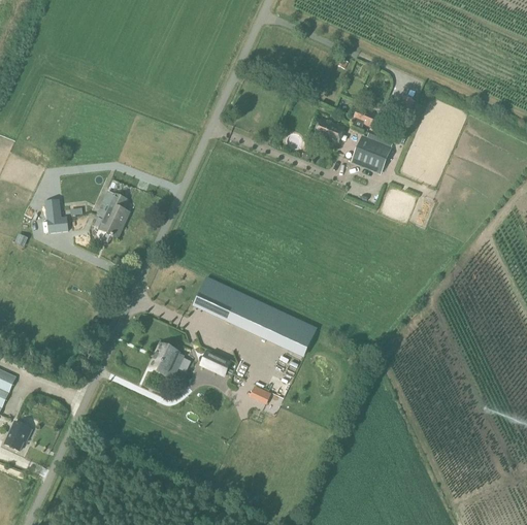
[(406,118),(414,99),(402,94),(394,112),(406,118)]
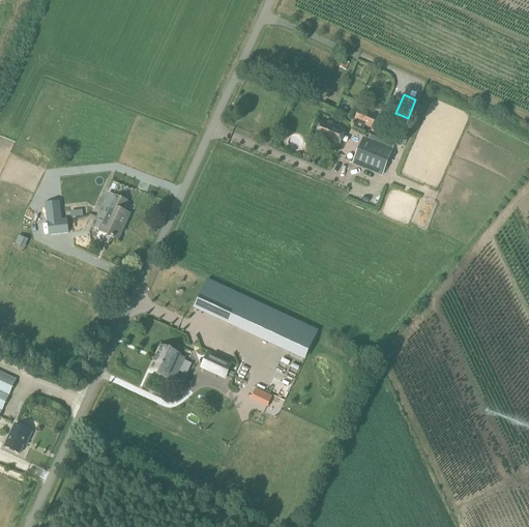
[(362,127),(363,122),(377,128),(382,117),(358,107),(354,118),(357,119),(355,124),(362,127)]
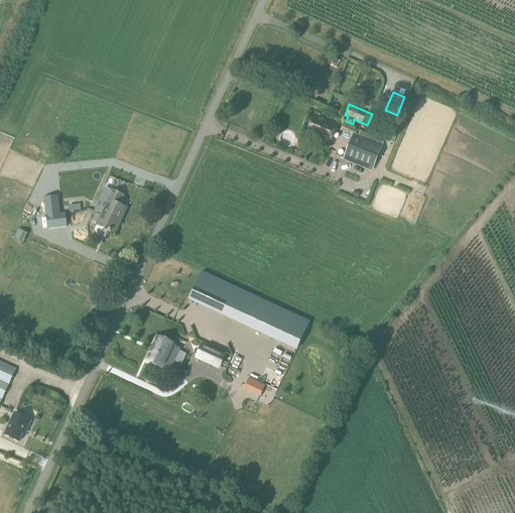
[(306,131),(329,140),(335,124),(312,115),(306,131)]
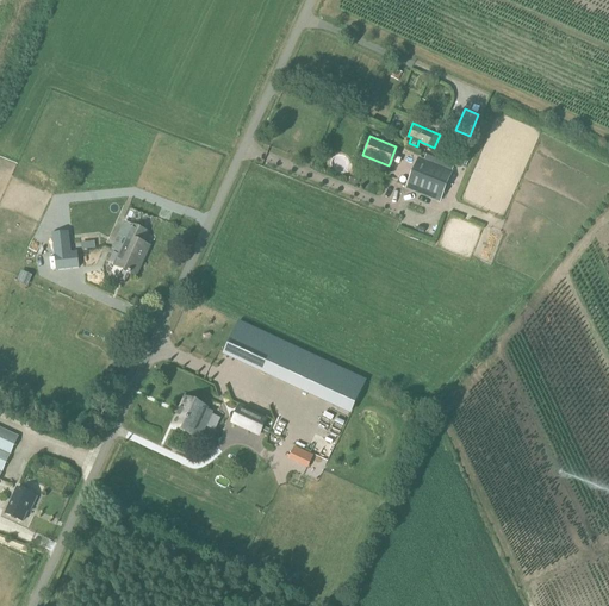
[(414,155),(404,181),(441,195),(452,168),(414,155)]
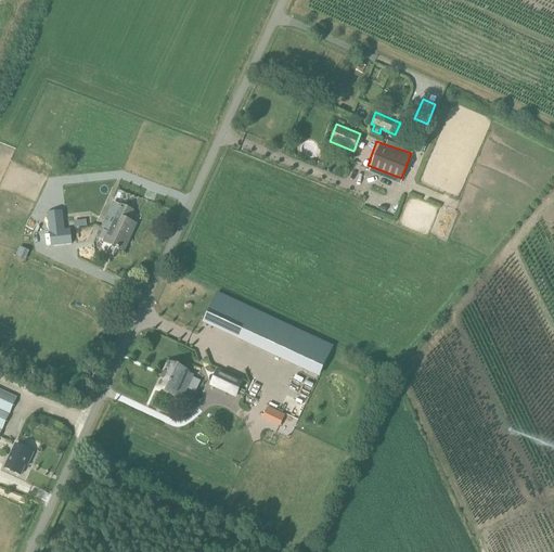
[(366,182),(364,187),(378,193),(382,188),(366,182)]
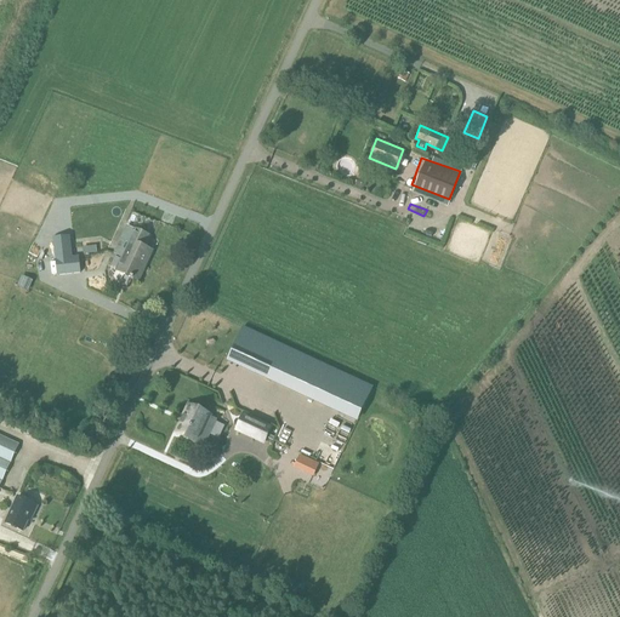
[(430,236),(436,238),(441,220),(434,217),(430,236)]
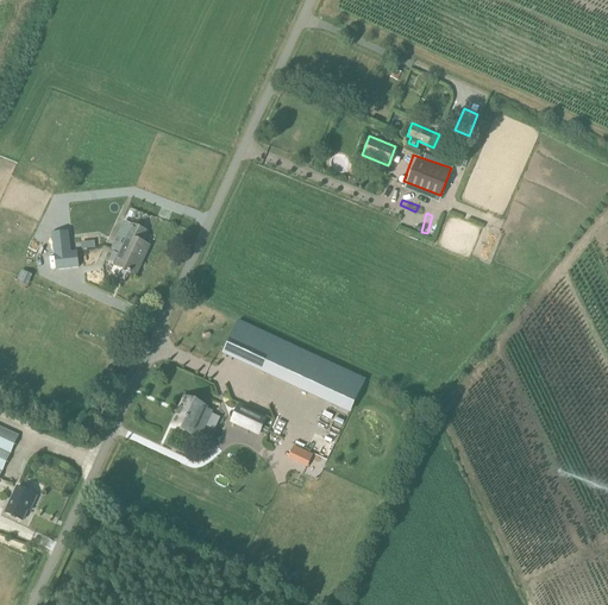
[(124,218),(111,246),(119,250),(123,251),(117,264),(135,272),(148,244),(140,240),(146,228),(129,220),(124,218)]
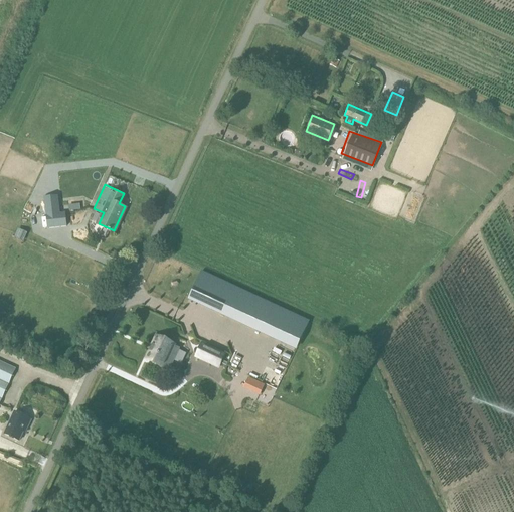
[(59,211),(57,193),(43,194),(46,226),(60,224),(65,224),(64,211),(59,212),(59,211)]
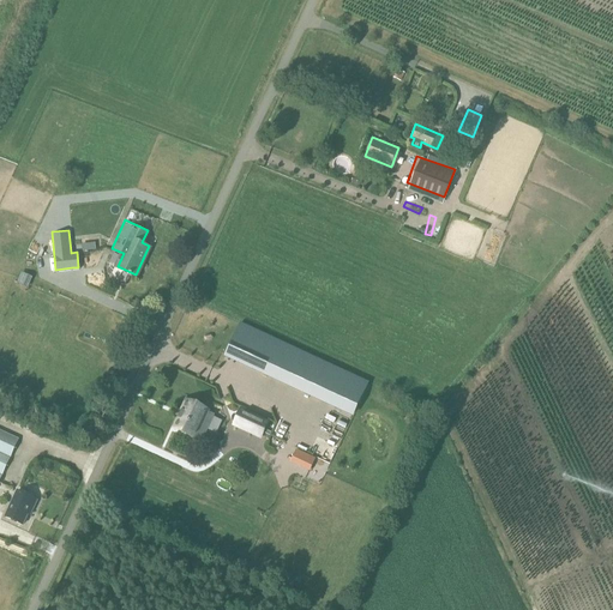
[(481,249),(493,253),(499,235),(487,231),(481,249)]
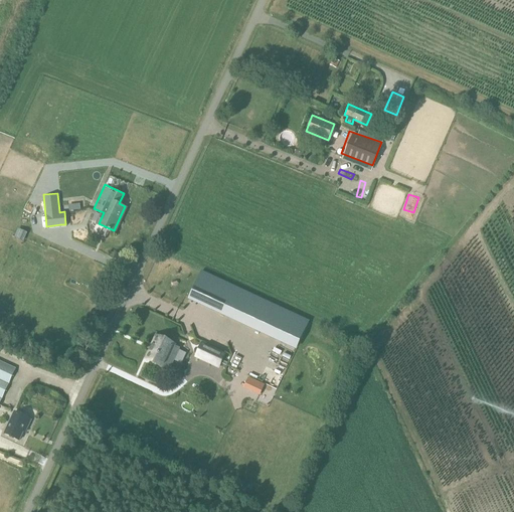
[(13,235),(23,239),(26,230),(17,226),(13,235)]
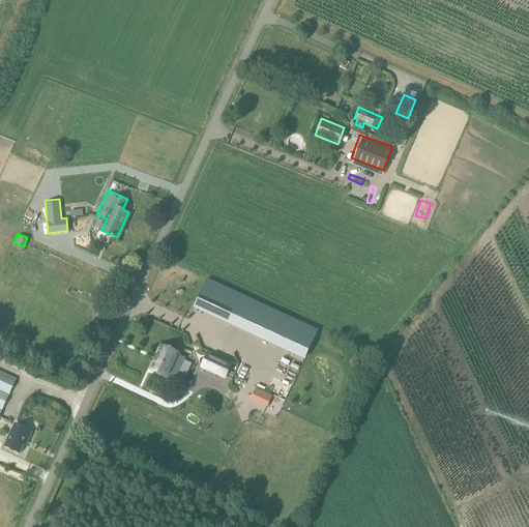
[(207,277),(195,303),(241,325),(304,354),(306,355),(314,339),(318,329),(316,328),(253,299),(207,277)]
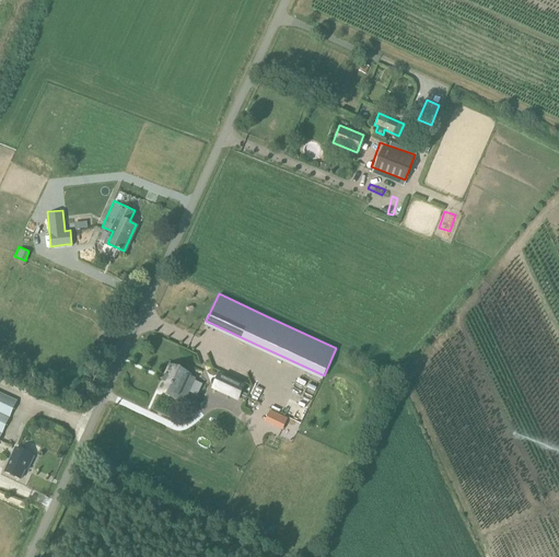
[(196,376),(170,364),(162,380),(164,381),(160,390),(175,396),(181,386),(189,391),(196,376)]
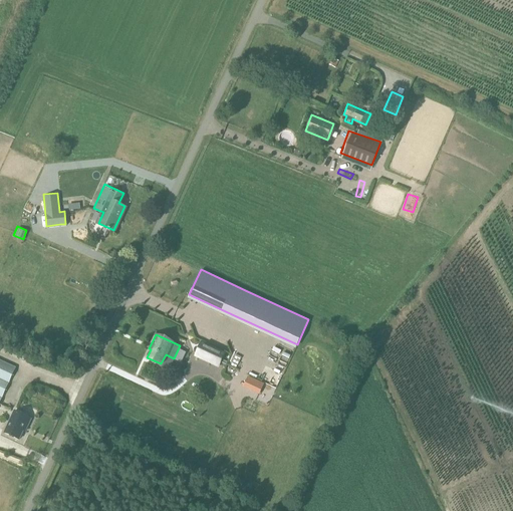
[(218,365),(225,350),(201,339),(194,354),(218,365)]
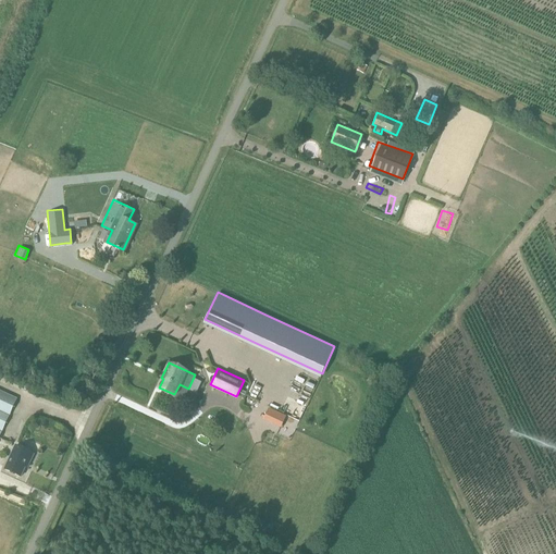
[(0,432),(16,396),(0,388),(0,432)]
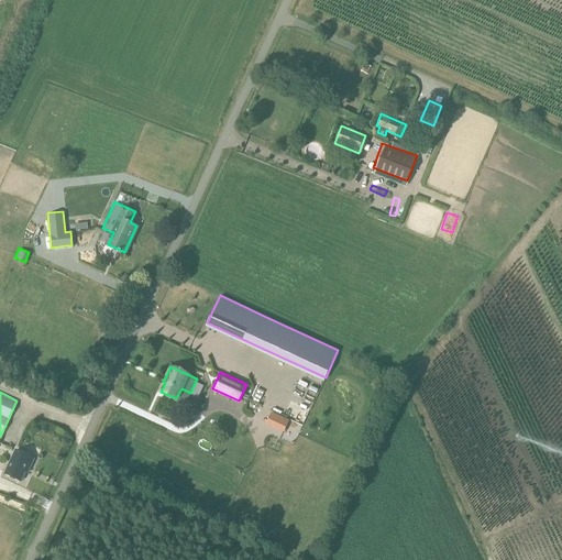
[(26,398),(25,403),(43,408),(44,405),(26,398)]
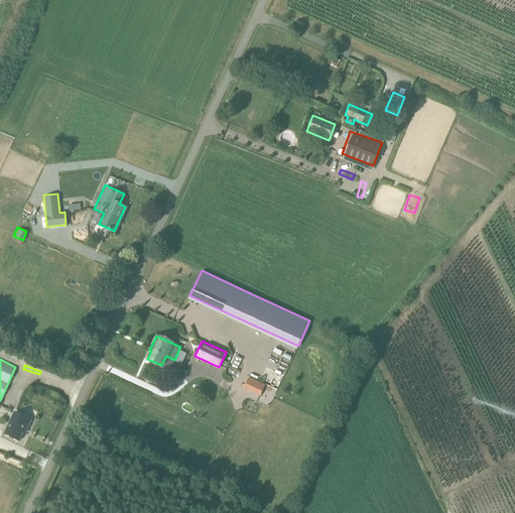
[(243,386),(259,394),(264,383),(248,376),(243,386)]
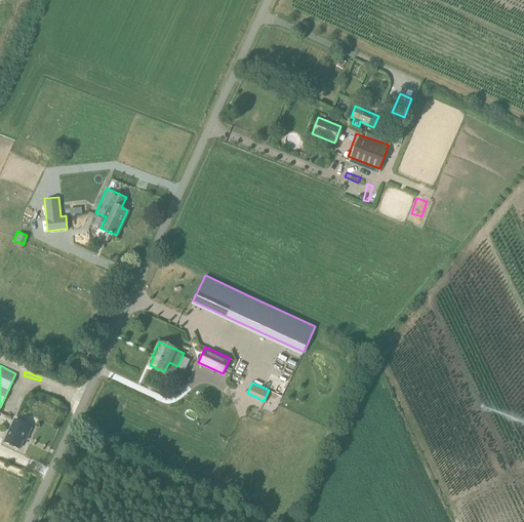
[(27,434),(31,426),(13,417),(3,440),(18,447),(25,433),(27,434)]
